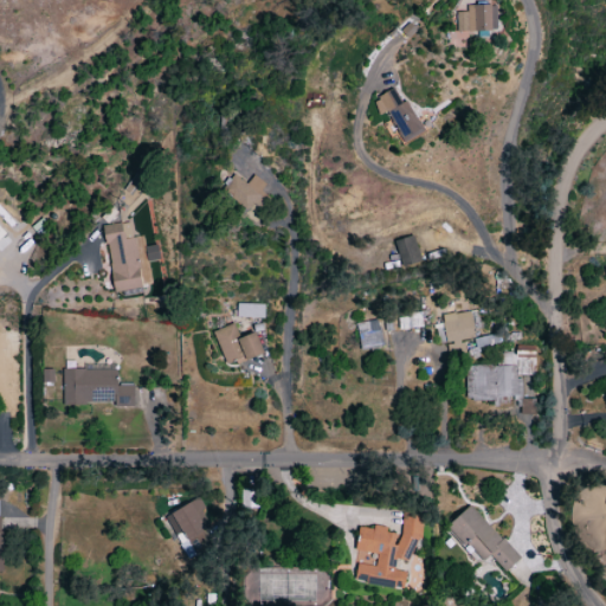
[(496,6),(466,6),(466,12),(456,13),(456,32),(496,31),(496,6)]
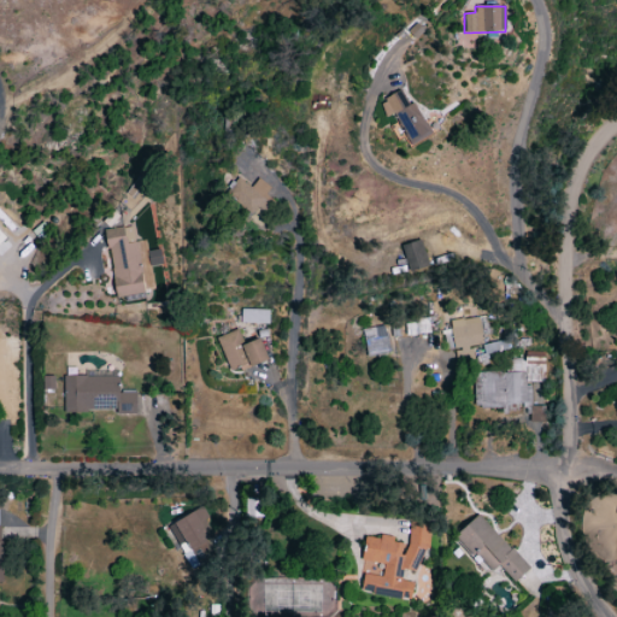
[(430,137),(407,89),(378,103),(387,123),(388,122),(397,141),(404,137),(409,147),(430,137)]
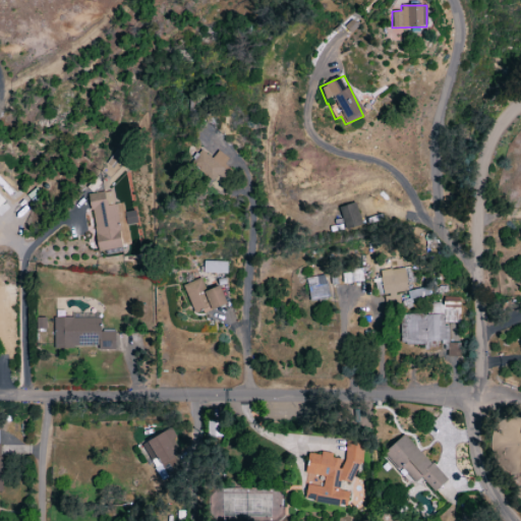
[(214,180),(216,176),(222,179),(228,169),(224,166),(228,159),(217,152),(213,159),(198,150),(189,165),(214,180)]
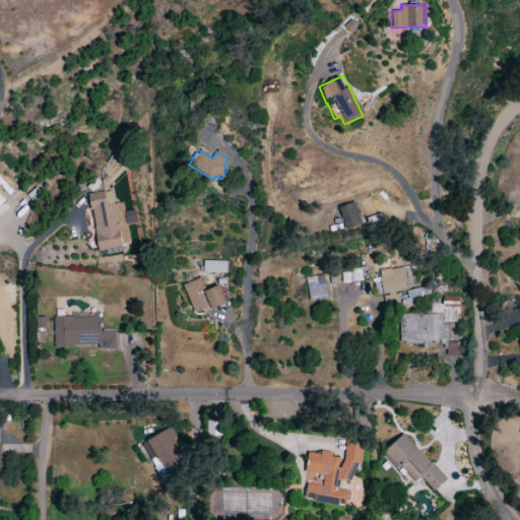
[(98,251),(121,248),(112,191),(87,195),(98,251)]
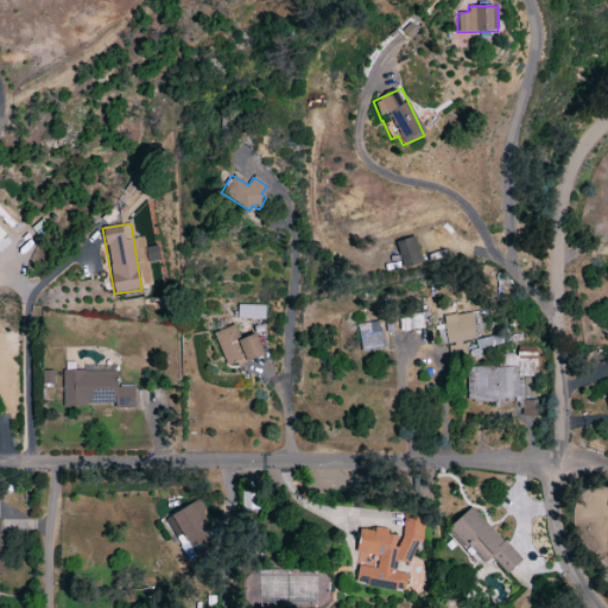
[(422,263),(413,236),(394,242),(403,268),(422,263)]
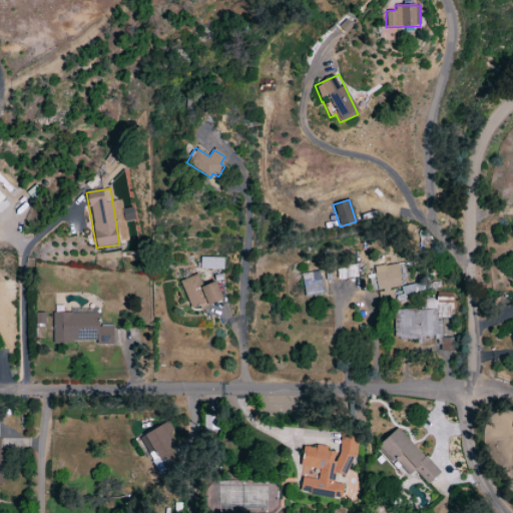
[(401,288),(399,265),(374,268),(375,276),(369,276),(371,292),(401,288)]
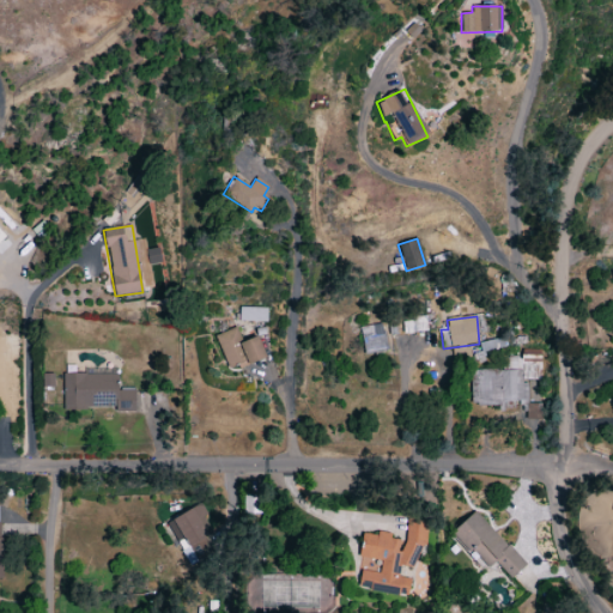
[(386,352),(383,325),(360,327),(363,353),(386,352)]
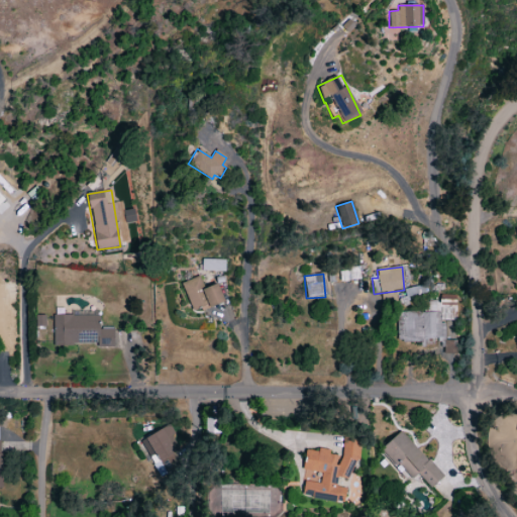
[(223,303),(218,285),(203,289),(199,277),(182,283),(191,313),(223,303)]
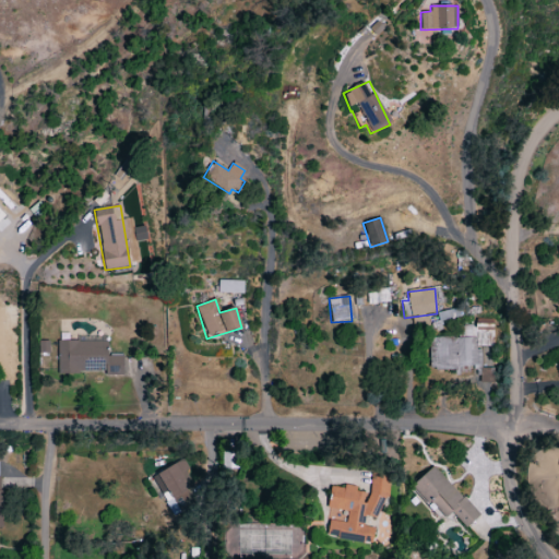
[(429,337),(429,371),(461,371),(461,367),(473,367),(473,375),(480,375),(480,347),(492,348),(492,319),(475,319),(475,328),(463,328),(463,337),(429,337)]
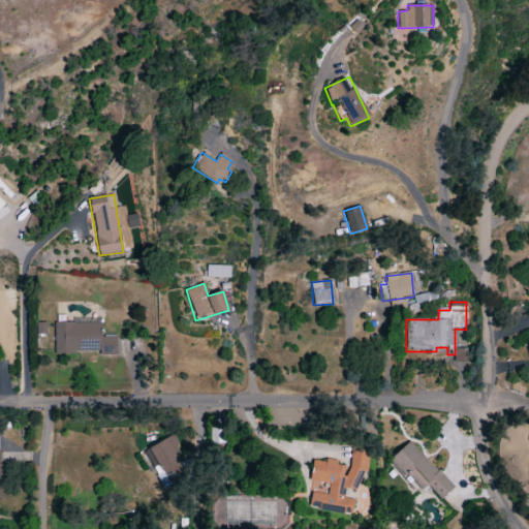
[(54,321),(55,353),(99,352),(99,356),(117,355),(116,337),(100,337),(100,320),(54,321)]
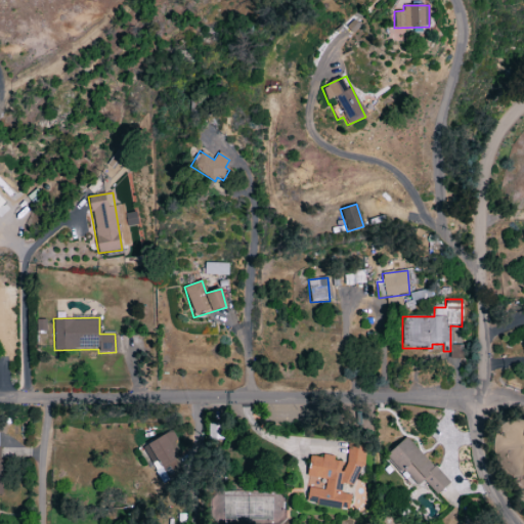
[(147,444),(167,479),(185,468),(169,439),(166,440),(164,435),(147,444)]
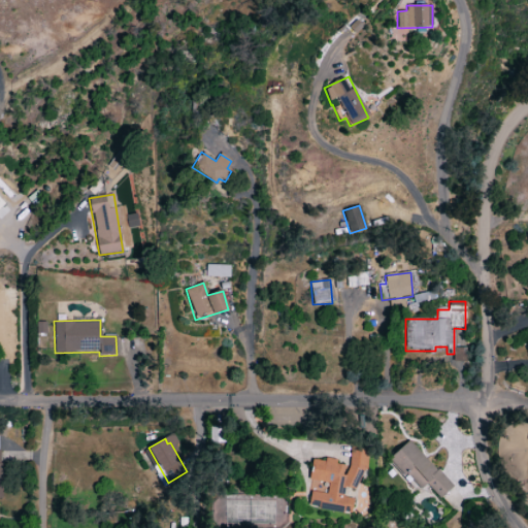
[(452,488),(409,440),(390,458),(419,491),(427,485),(439,499),(452,488)]
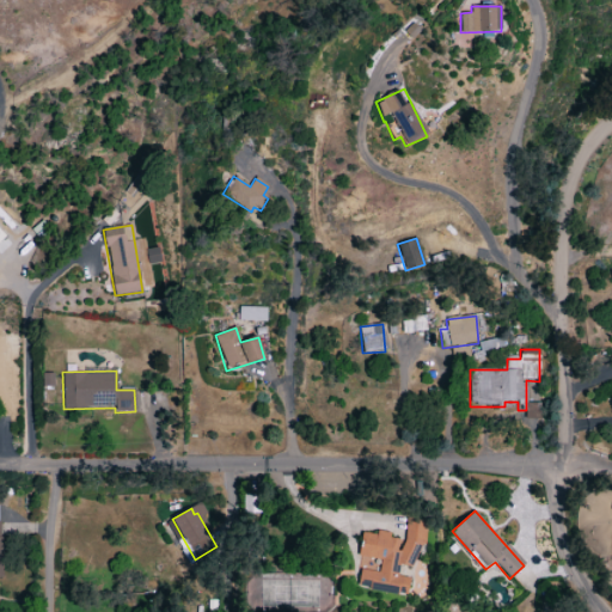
[(357,588),(407,597),(410,579),(397,576),(399,567),(414,569),(418,544),(422,545),(427,521),(405,518),(403,538),(378,533),(377,536),(362,532),(357,557),(380,561),(378,573),(360,569),(357,588)]
